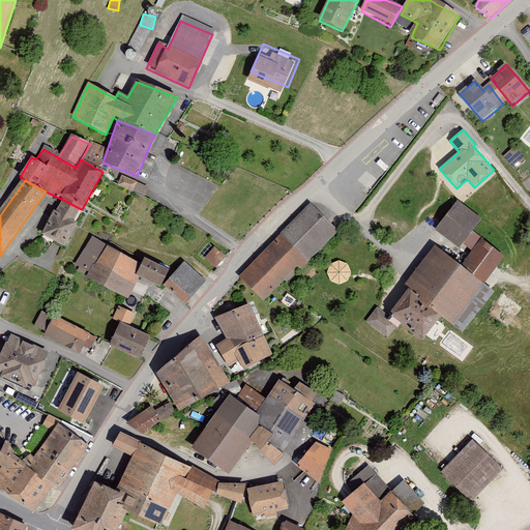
[(55,212),(42,236),(64,247),(77,224),(74,223),(81,209),(63,200),(57,213),(55,212)]
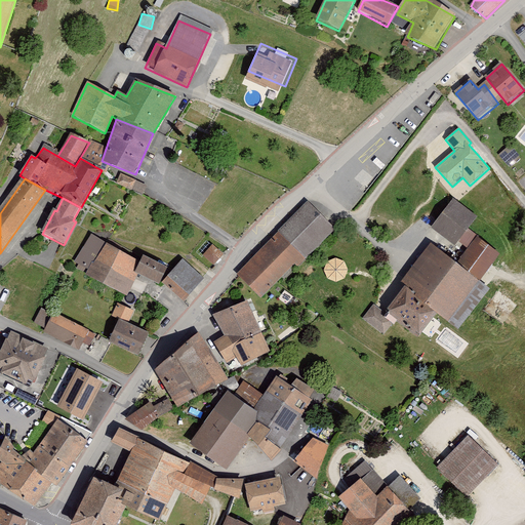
[(453,201),(434,226),(455,242),(475,217),(453,201)]
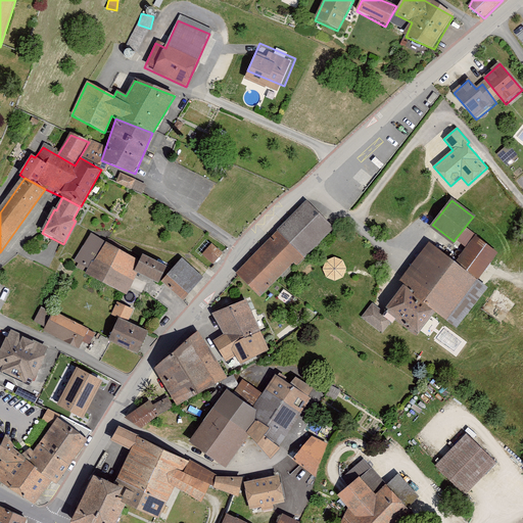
[(333,230),(305,204),(276,232),(236,274),(259,297),(292,264),(296,267),(333,230)]
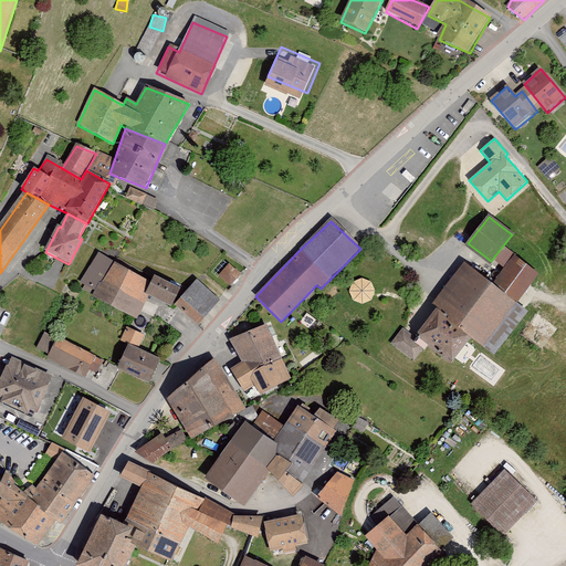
[(152,284),(100,254),(82,283),(94,291),(93,297),(137,322),(150,297),(145,295),(152,284)]
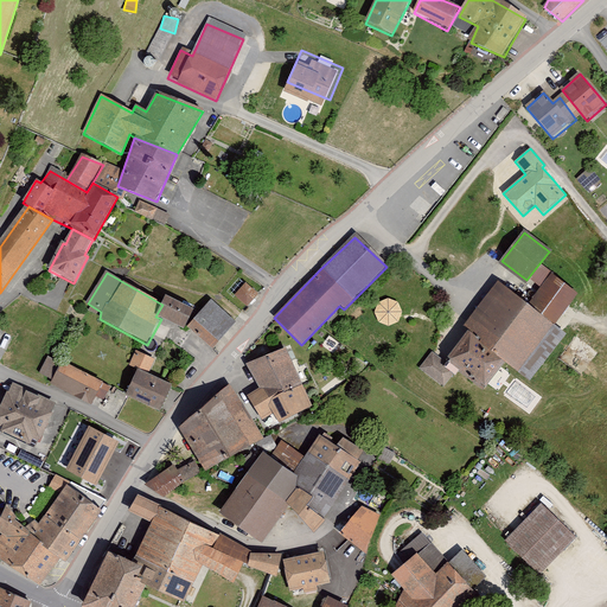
[(250,306),(261,292),(240,275),(229,289),(250,306)]
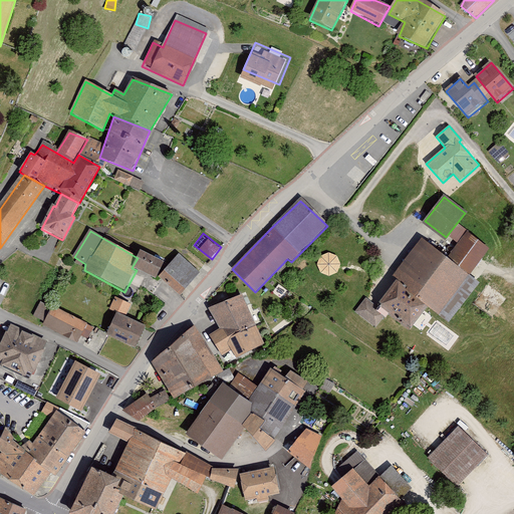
[(469,276),(489,249),(466,234),(450,259),(469,276)]
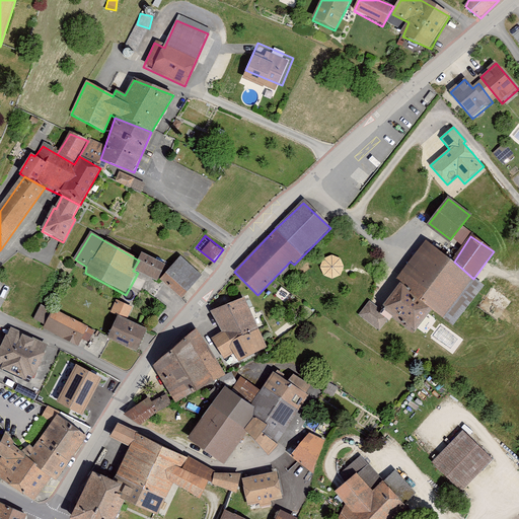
[(433,310),(454,326),(484,288),(473,279),(454,262),(426,242),(412,261),(395,282),(400,286),(433,310)]
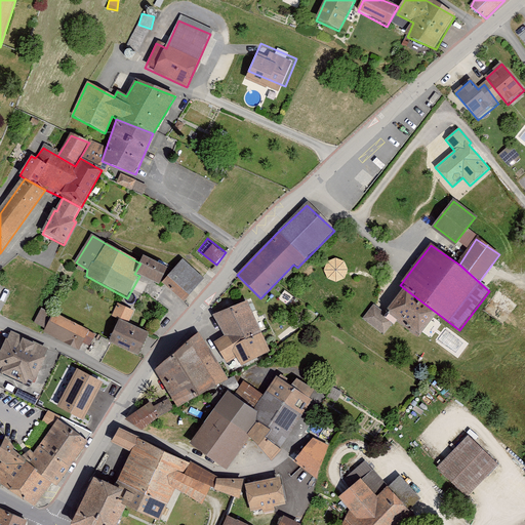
[(167,270),(144,258),(140,264),(134,274),(139,276),(160,286),(167,270)]
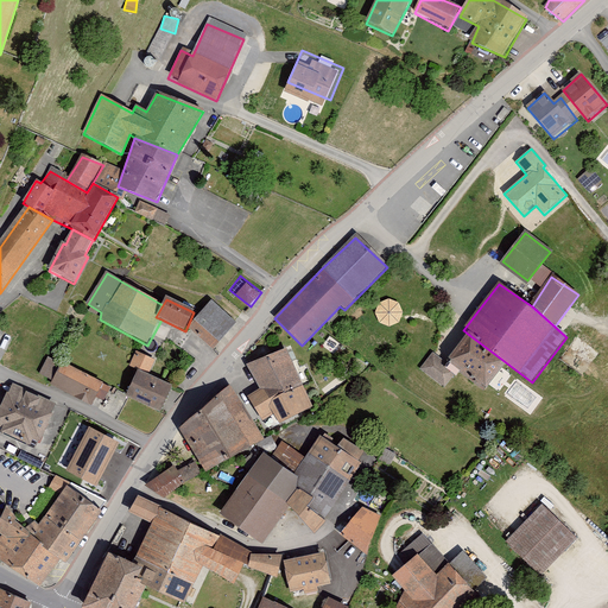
[(190,329),(211,349),(234,325),(213,306),(190,329)]
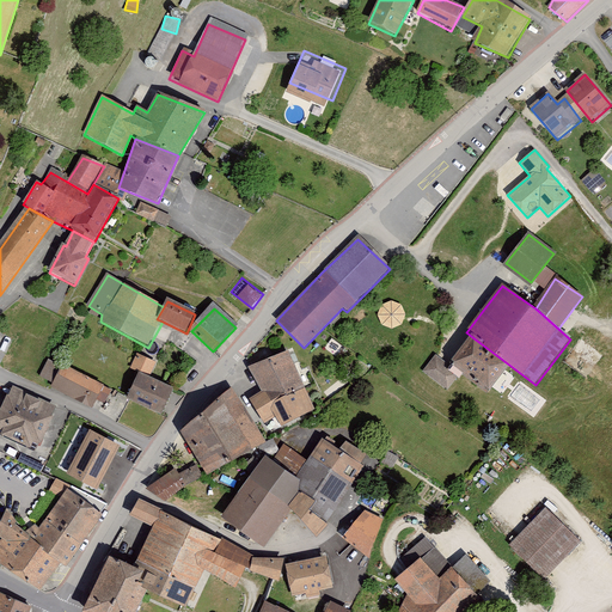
[(452,362),(489,392),(510,366),(472,337),(452,362)]
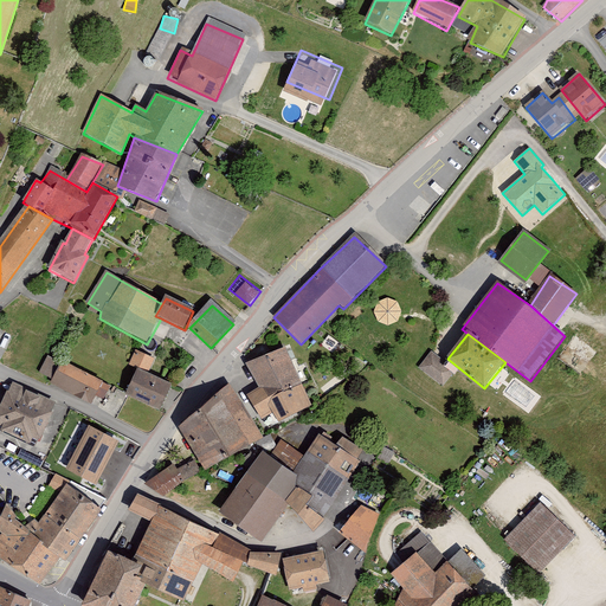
[(137,371),(126,398),(161,413),(173,386),(147,374),(154,361),(135,353),(129,367),(137,371)]
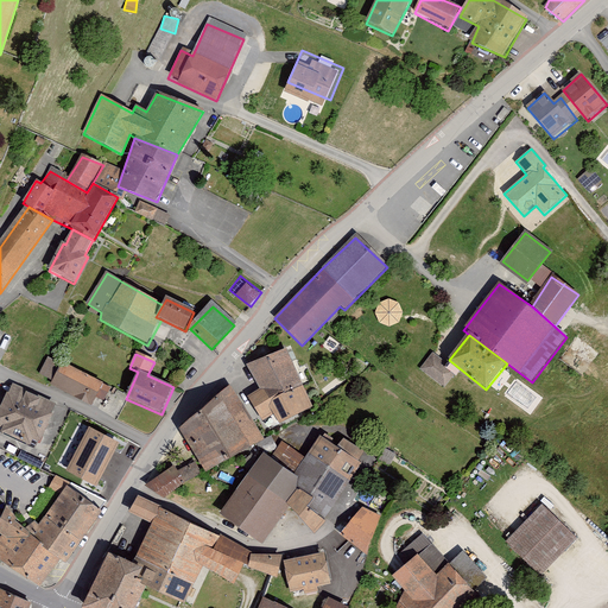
[(308,407),(286,354),(242,367),(257,390),(240,404),(225,384),(177,430),(191,454),(204,474),(263,444),(254,426),(278,409),(289,419),(308,407)]
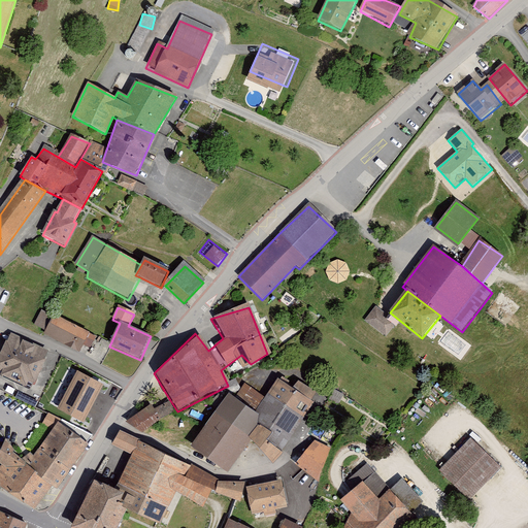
[(375,308),(363,322),(386,338),(396,324),(375,308)]
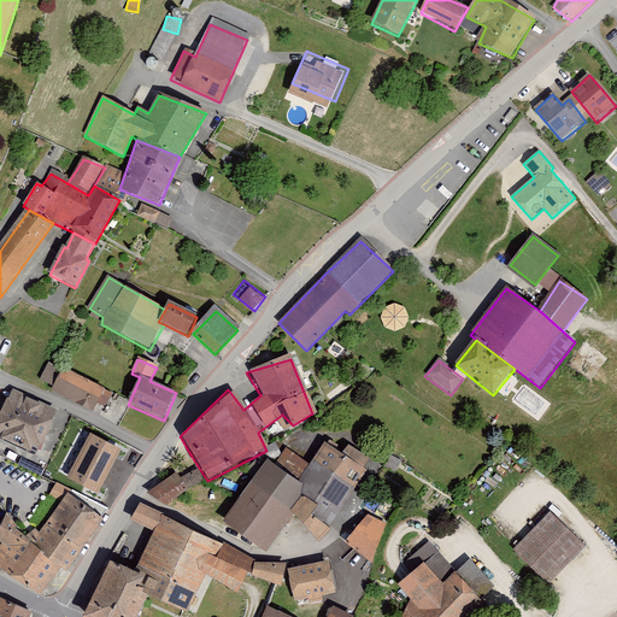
[(105,391),(63,371),(53,392),(93,413),(105,391)]
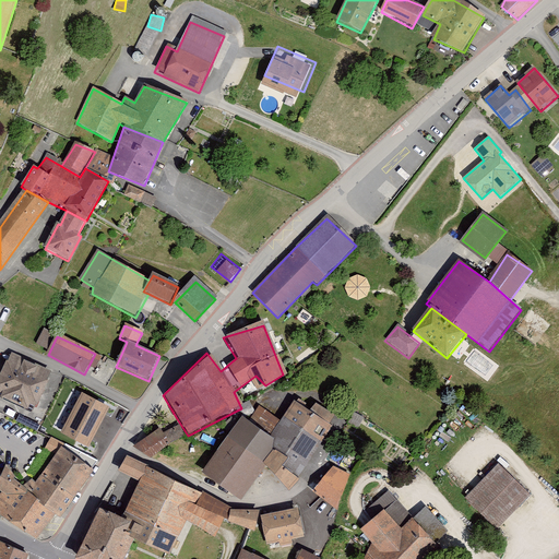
[(0,396),(33,412),(50,370),(12,352),(0,377),(0,396)]
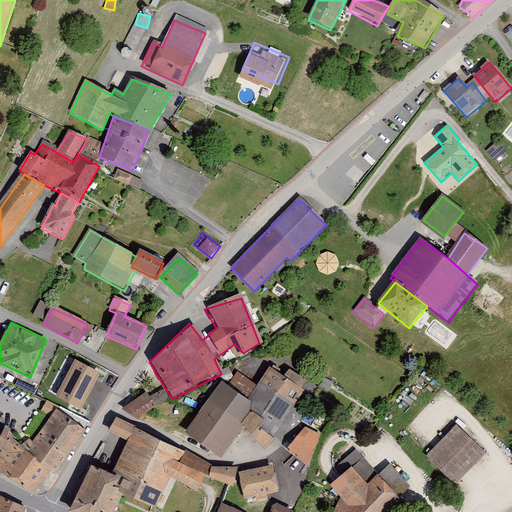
[(74,360),(67,376),(91,390),(101,372),(74,360)]
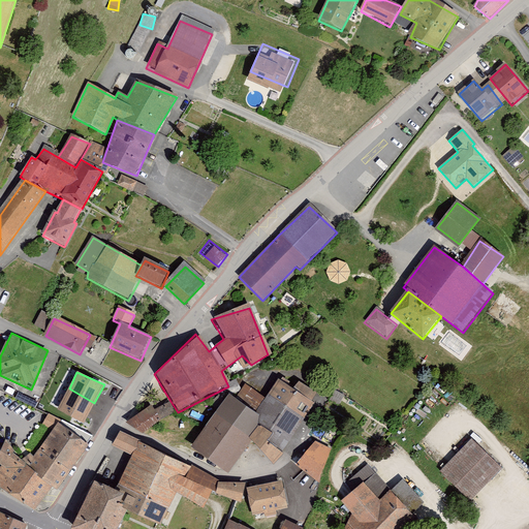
[(252,442),(273,463),(302,424),(319,397),(300,382),(294,390),(280,379),(254,413),(262,419),(252,442)]
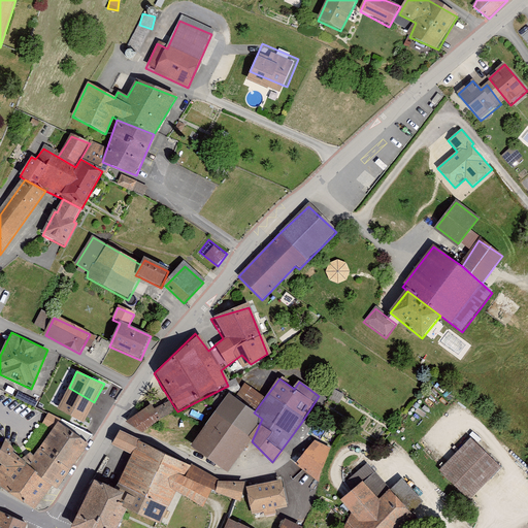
[(94,402),(69,388),(58,408),(85,423),(94,402)]
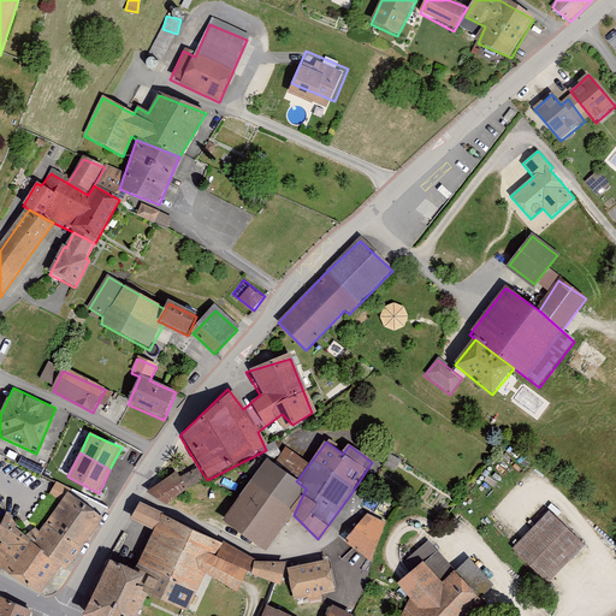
[(194,460),(148,492),(171,505),(207,480),(194,460)]
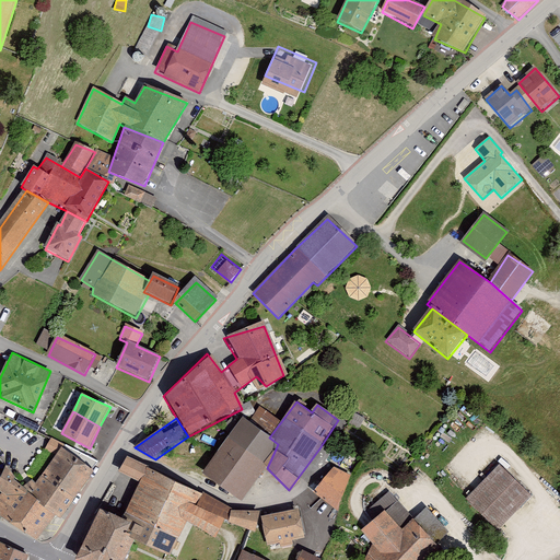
[(242,420),(202,475),(243,501),(267,468),(278,444),(269,438),(242,420)]
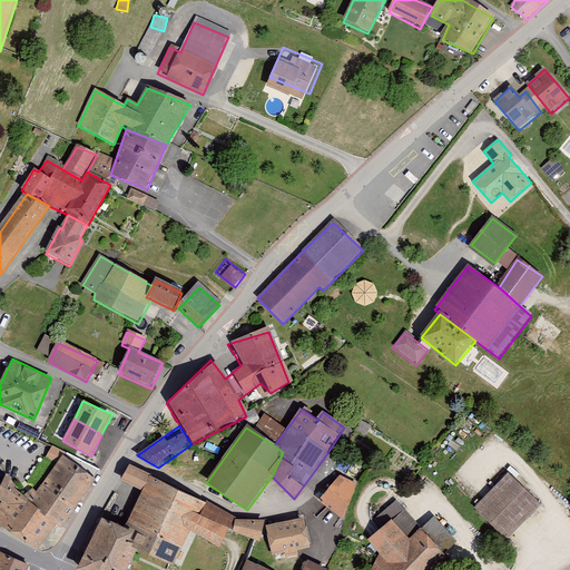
[(29,501),(46,516),(78,467),(64,455),(36,493),(32,490),(29,501)]
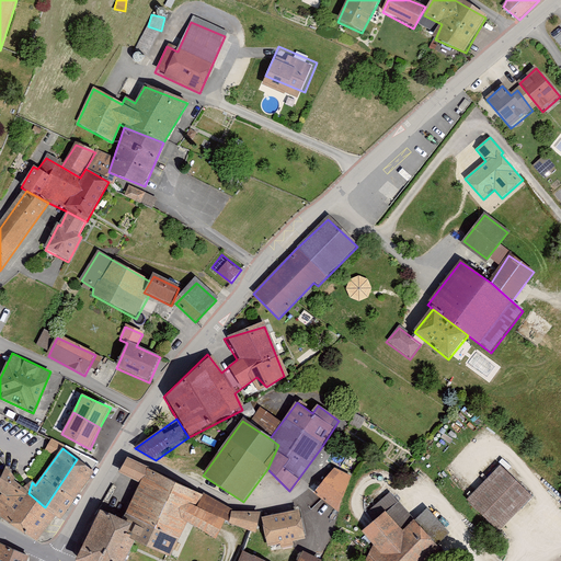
[(189,525),(216,541),(224,525),(230,525),(232,513),(203,497),(127,456),(119,474),(139,483),(124,522),(134,526),(128,537),(136,541),(170,558),(189,525)]
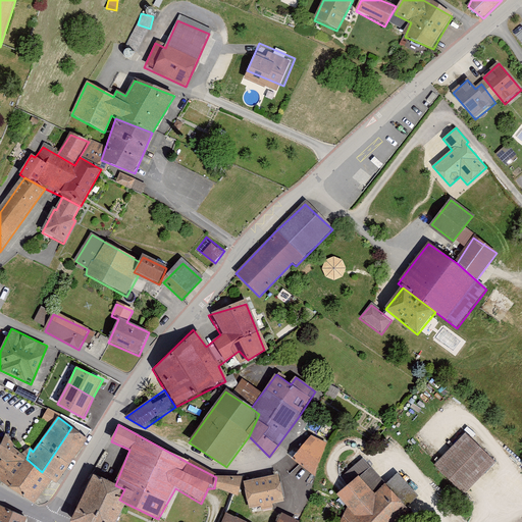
[(42,472),(56,483),(88,438),(71,427),(42,472)]
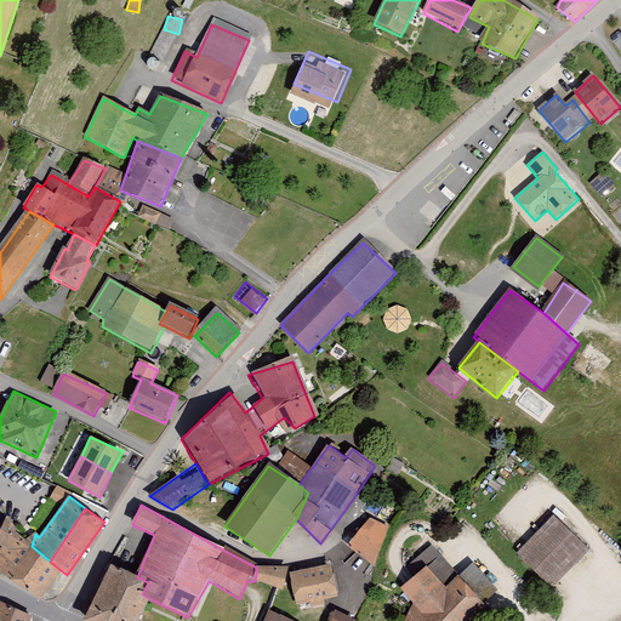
[(369,517),(346,547),(374,567),(387,530),(369,517)]
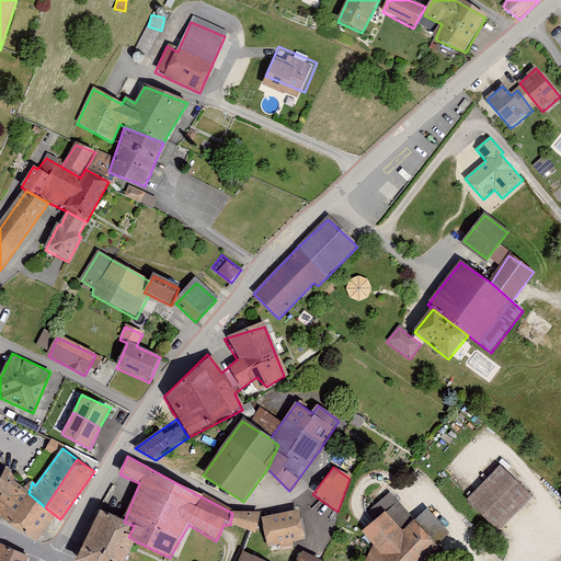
[(0,496),(0,518),(7,523),(29,493),(24,489),(7,468),(0,480),(0,493),(1,494),(0,496)]
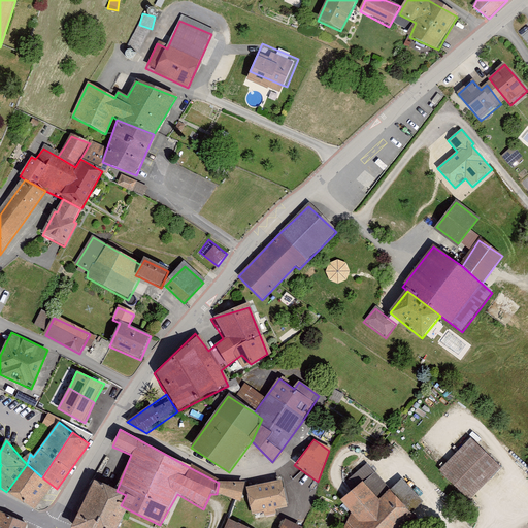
[(470,440),(440,472),(469,503),(502,470),(470,440)]
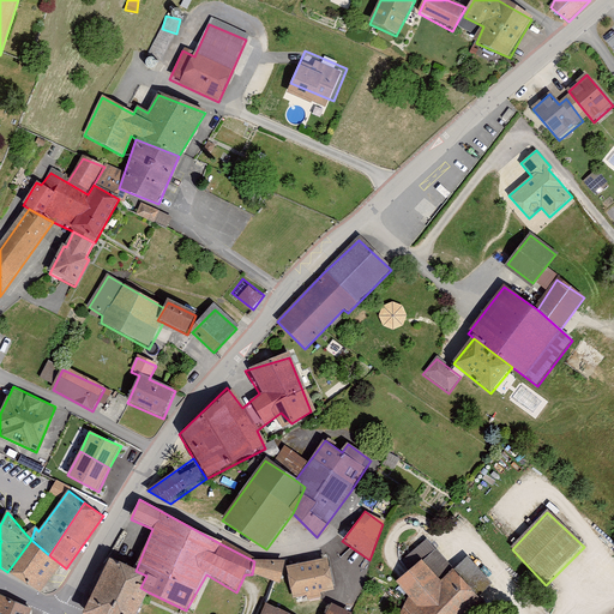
[(7,572),(38,594),(49,555),(31,540),(7,572)]
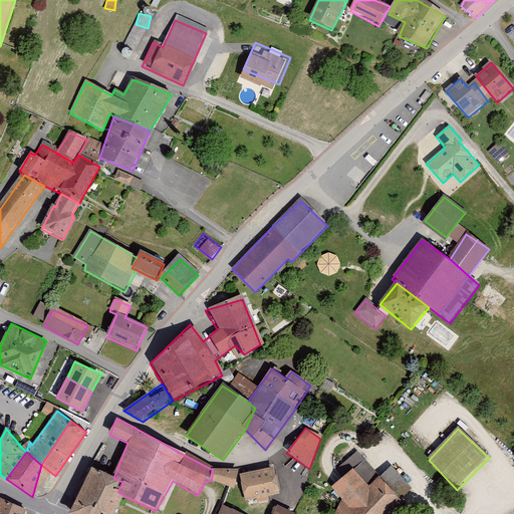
[(394,513),(405,505),(400,500),(412,489),(391,467),(378,478),(355,453),(336,469),(342,479),(331,489),(340,501),(334,513),(394,513)]
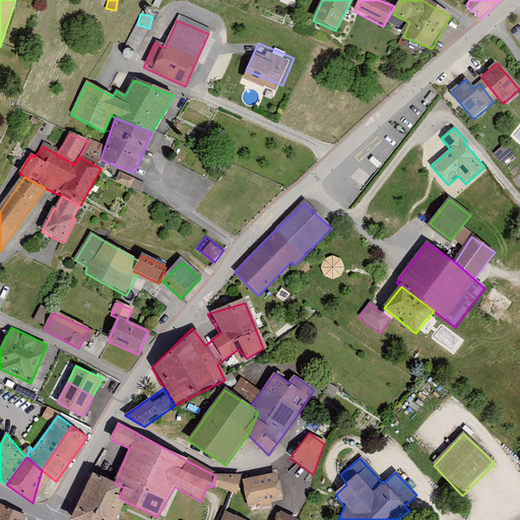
[(276,473),(242,474),(243,485),(248,506),(283,500),(276,473)]
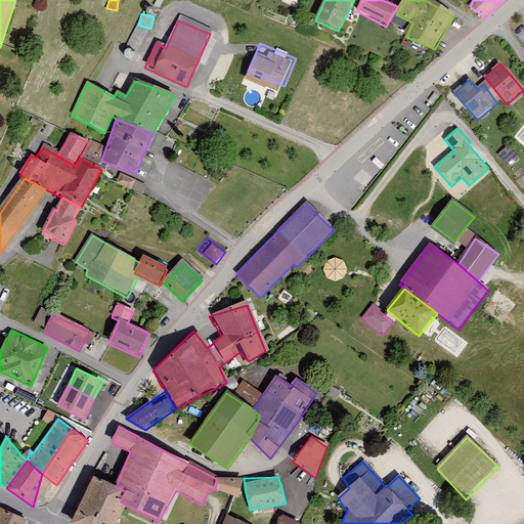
[(215,490),(239,499),(245,489),(244,478),(217,479),(215,490)]
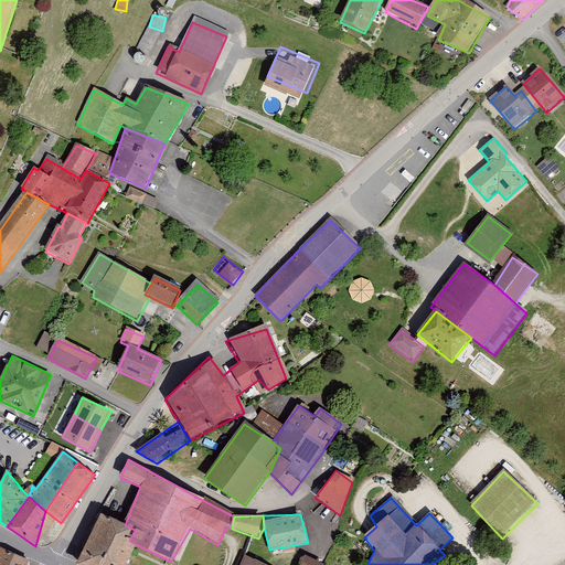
[(77,563),(81,564),(126,564),(137,545),(129,541),(135,530),(125,525),(109,518),(107,521),(100,518),(77,563)]
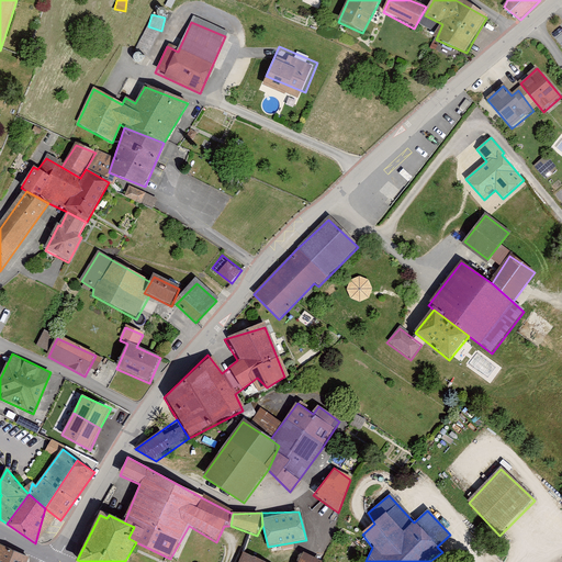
[(25,561),(27,559),(1,548),(0,549),(0,561),(25,561)]
